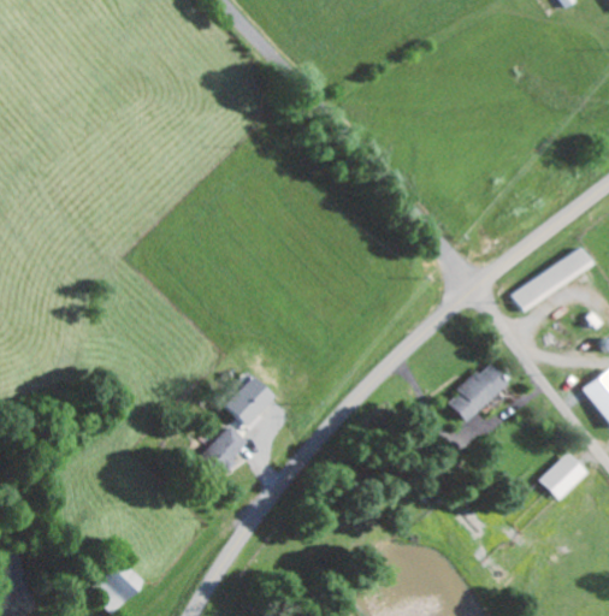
[(510,292),(522,309),(589,267),(577,249),(510,292)]
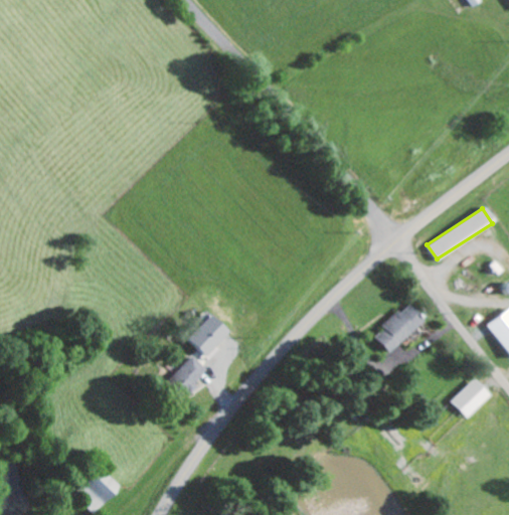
[(425,321),(407,304),(382,327),(383,329),(374,338),(388,353),(425,321)]
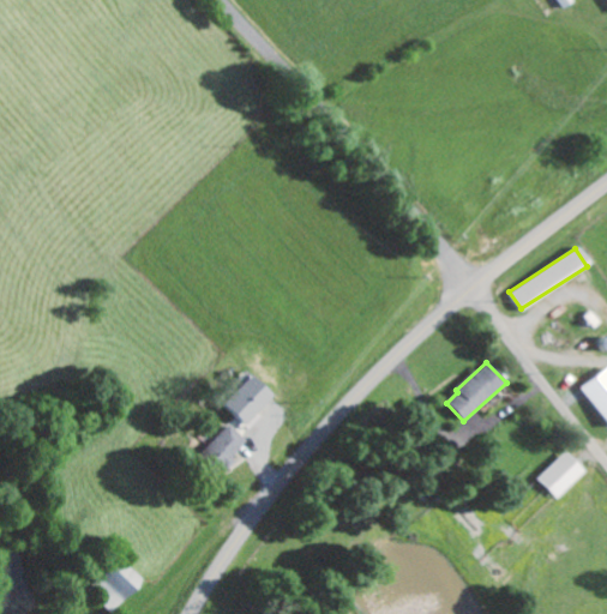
[(606,369),(581,386),(606,425),(606,369)]
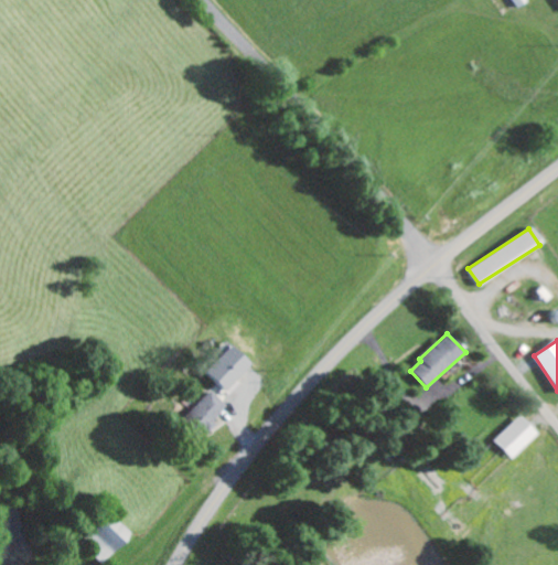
[(211,373),(231,392),(259,362),(238,342),(211,373)]
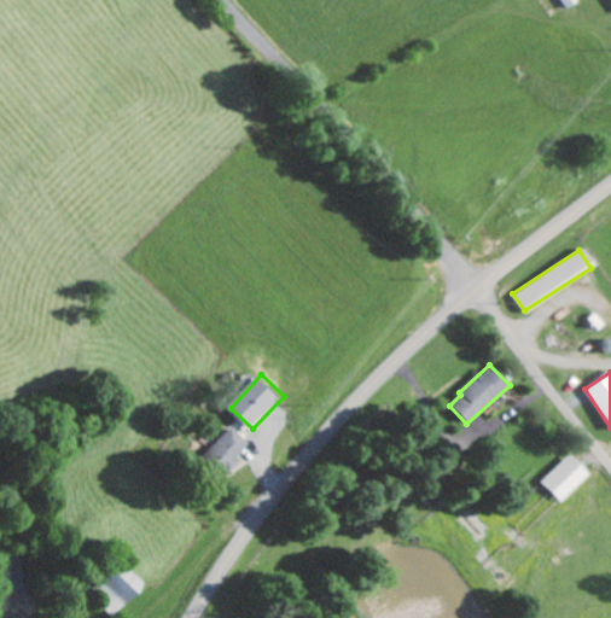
[(216,448),(234,465),(255,443),(237,426),(216,448)]
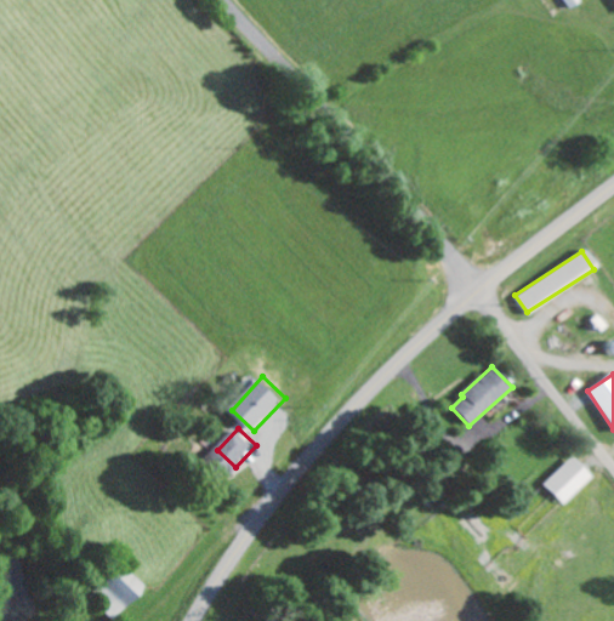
[(593,476),(573,456),(545,486),(564,506),(593,476)]
